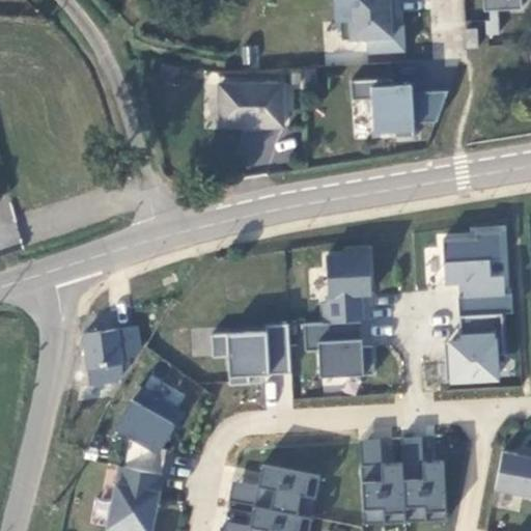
[(391,10),(394,10),(393,0),(334,0),(335,21),(341,21),(342,38),(367,37),(368,53),(406,51),(403,22),(392,23),(391,10)]
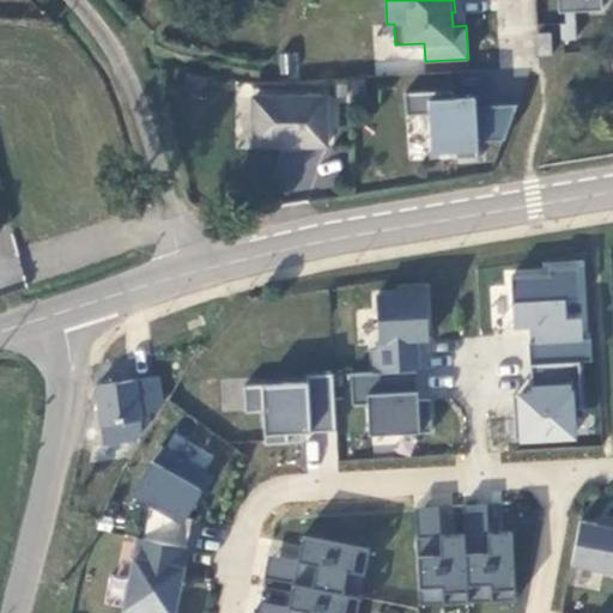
[(558,0),(559,11),(565,10),(574,10),(604,8),(602,0),(558,0)]
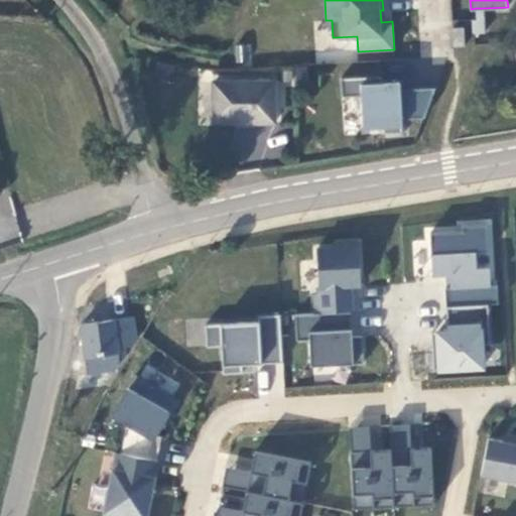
[(485,31),(484,18),(477,19),(473,19),(473,32),(485,31)]
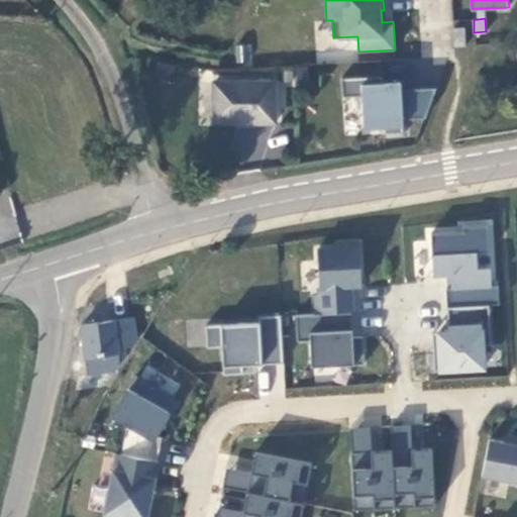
[(455,45),(466,45),(464,26),(454,27),(455,45)]
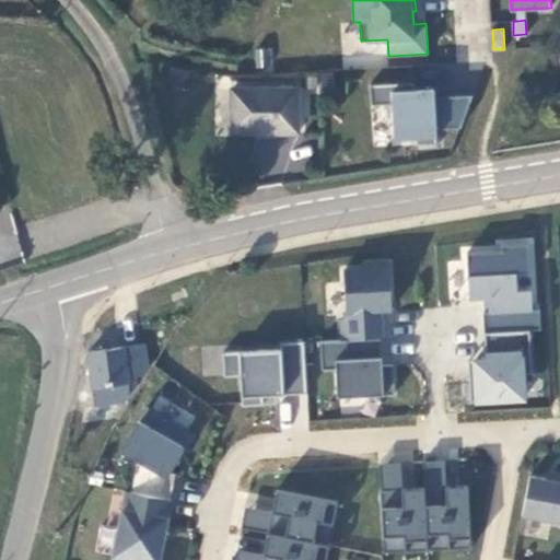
[(426,140),(424,126),(450,125),(463,93),(433,94),(433,102),(424,102),(424,94),(423,86),(405,86),(405,79),(360,80),(361,101),(382,100),(383,136),(405,135),(405,141),(426,140)]
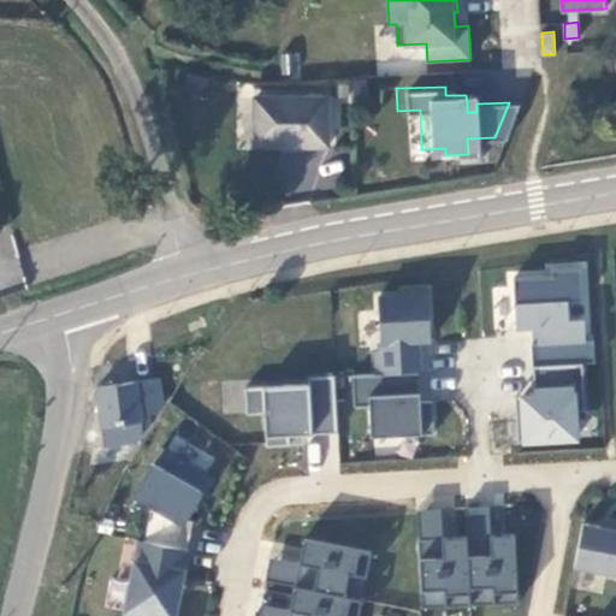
[(260,134),(325,135),(326,92),(261,89),(260,134)]
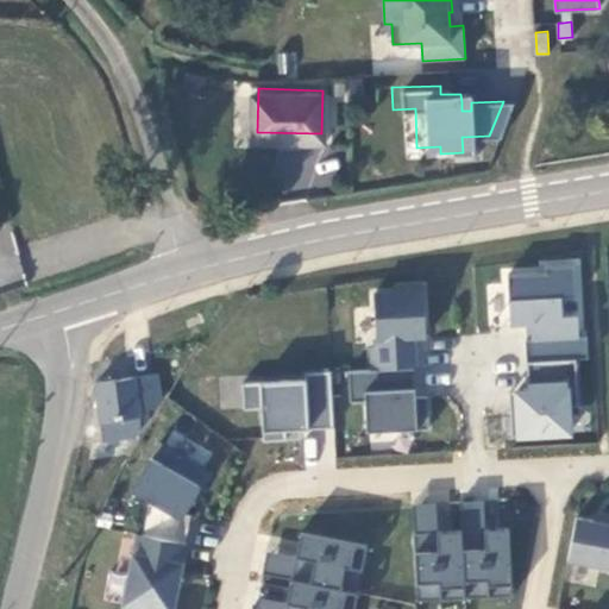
[(575,357),(586,356),(585,333),(577,334),(576,313),(560,314),(559,296),(575,295),(573,263),(544,264),(544,270),(506,272),(509,324),(528,322),(529,337),(523,337),(525,359),(575,357)]
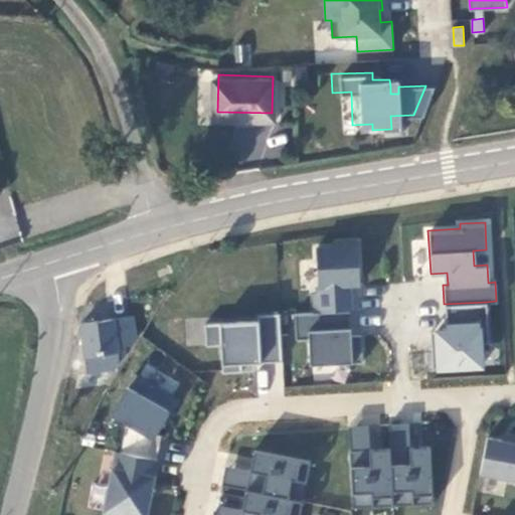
[(312,292),(313,311),(336,310),(348,309),(347,284),(358,283),(356,238),(335,239),(335,244),(315,245),(317,292),(312,292)]
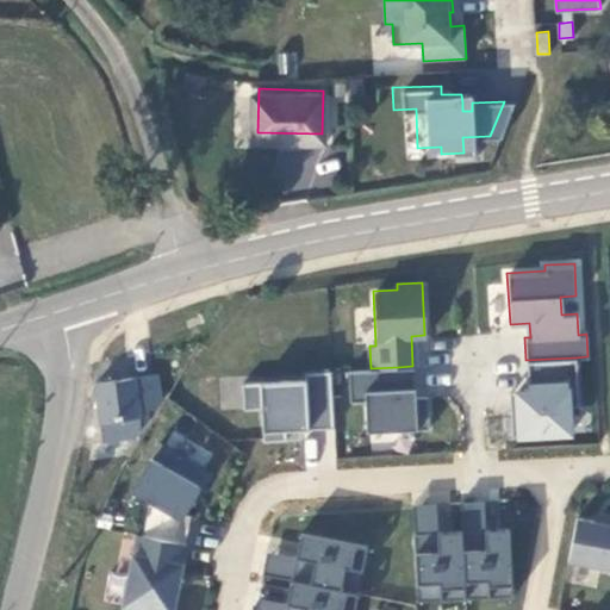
[(580,408),(576,358),(526,360),(527,378),(512,393),(518,437),(574,436),(573,408),(580,408)]
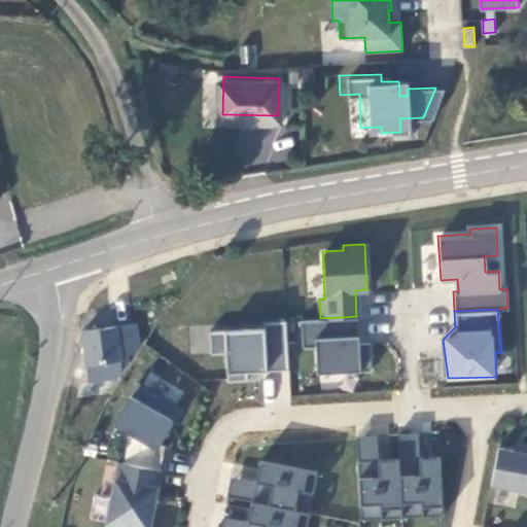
[(320,318),(300,319),(302,346),(314,345),(315,372),(370,369),(367,341),(357,342),(356,316),(344,317),(320,318)]
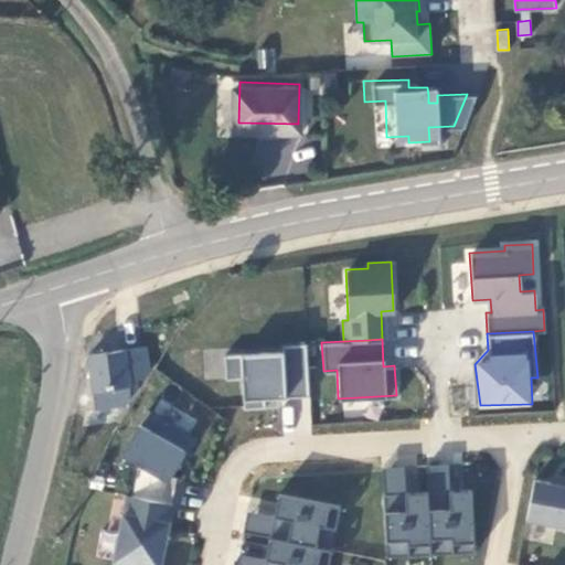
[(307,395),(305,343),(280,343),(280,350),(223,353),(224,377),(241,376),(242,407),(264,406),(263,397),(307,395)]
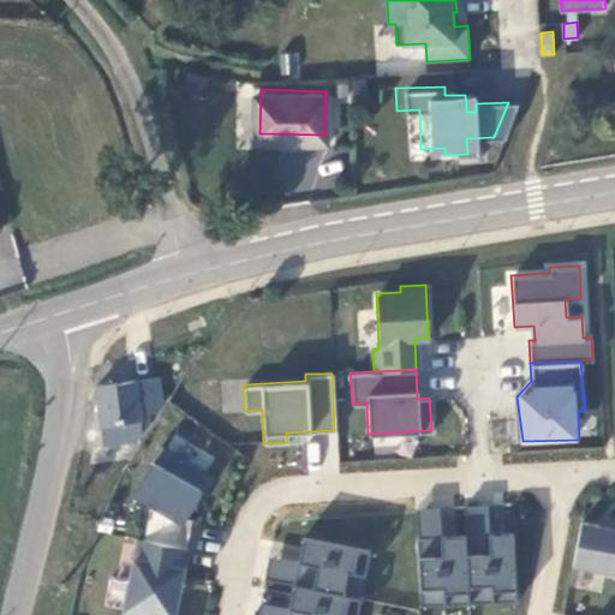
[(145,378),(124,383),(130,405),(150,401),(145,378)]
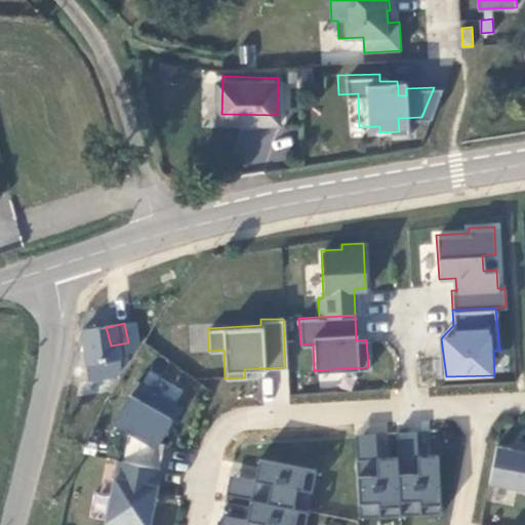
[(106,327),(80,332),(78,340),(87,379),(117,372),(111,346),(106,327)]
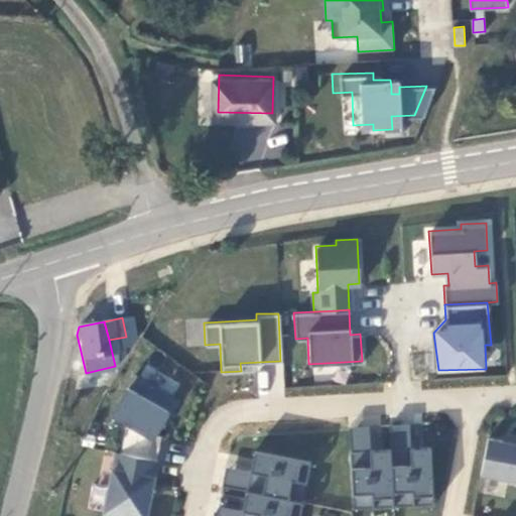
[(283,364),(260,364),(260,395),(284,395),(283,364)]
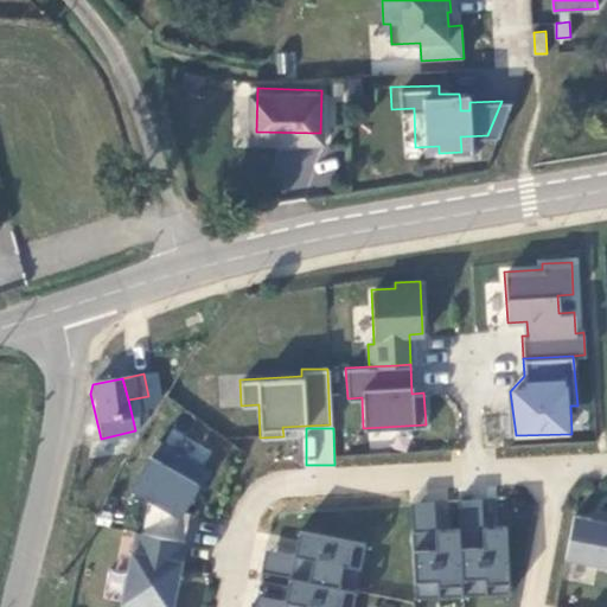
[(147,497),(140,531),(185,540),(191,511),(181,509),(197,483),(199,485),(210,467),(160,439),(131,487),(147,497)]
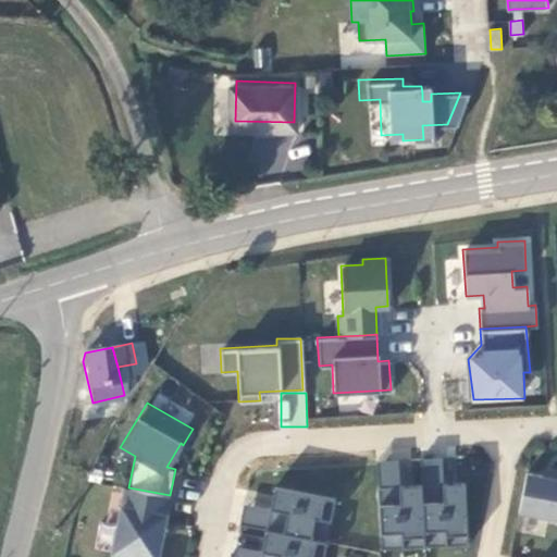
[(421,461),(424,547),(468,546),(463,459),(421,461)]
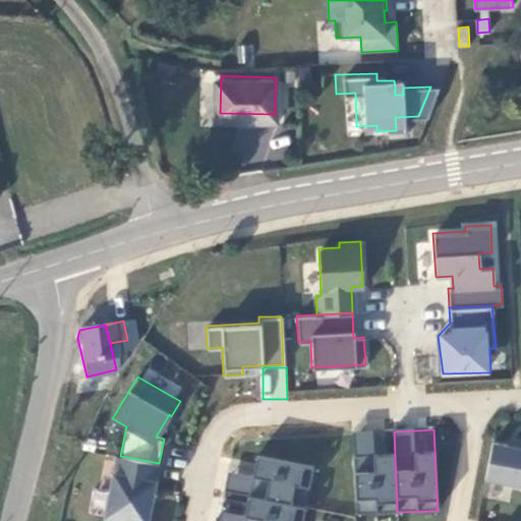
[(397,512),(394,431),(354,433),(356,514),(397,512)]
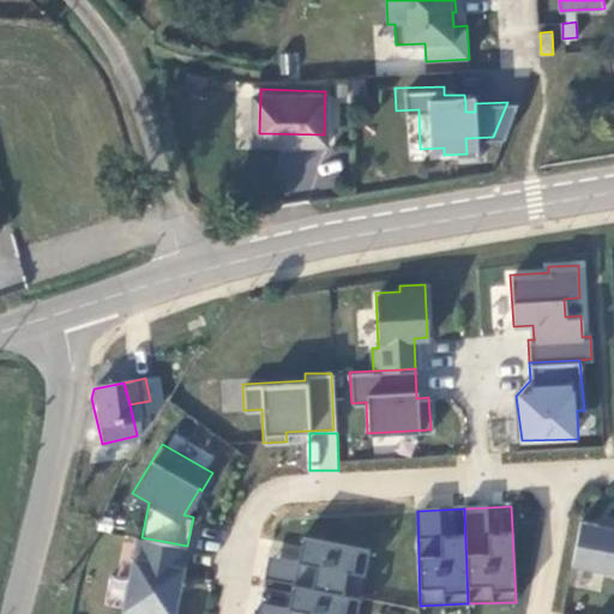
[(613,571),(613,521),(612,521),(612,525),(581,519),(572,564),(613,571)]
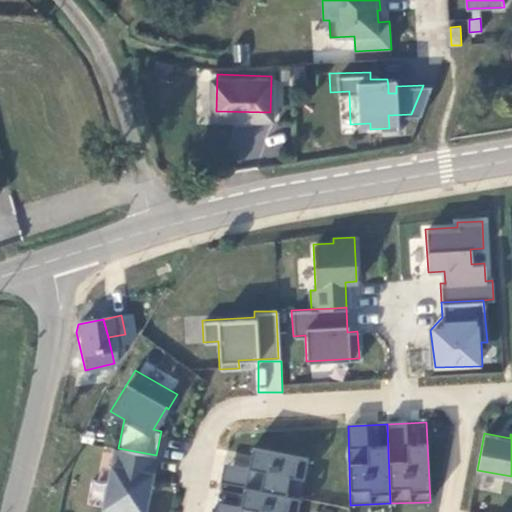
[(118,448),(115,447),(111,465),(112,465),(109,481),(108,481),(103,507),(121,511),(120,511),(144,511),(148,494),(145,493),(147,489),(150,486),(156,455),(118,448)]
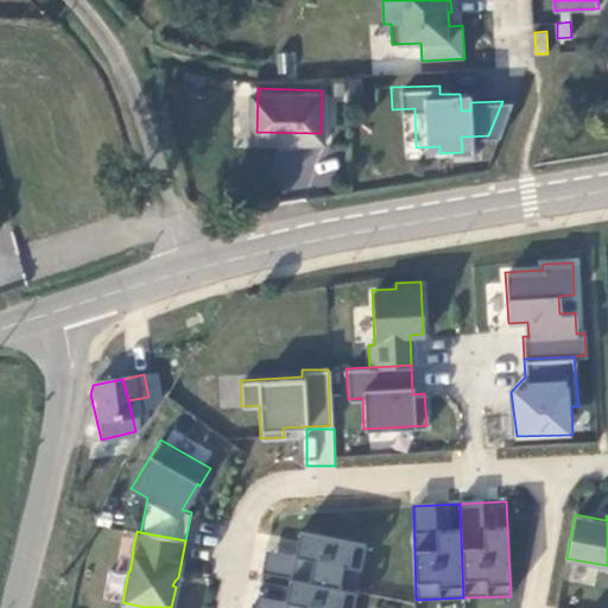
[(264,577),(356,594),(363,548),(301,536),(297,557),(267,551),(264,577)]
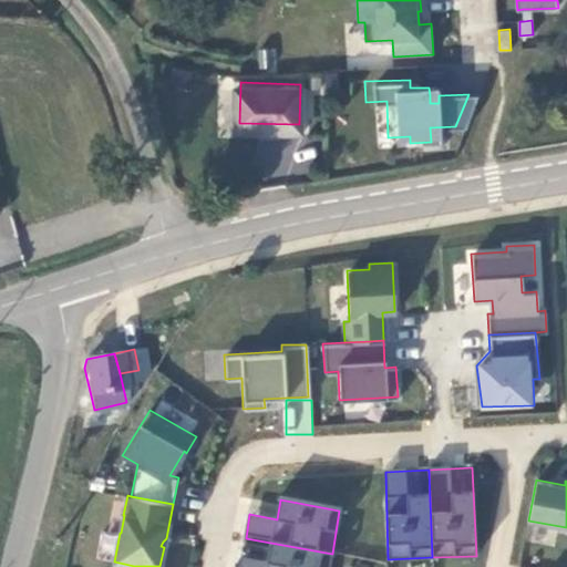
[(330,566),(332,554),(246,538),(240,566),(330,566)]
